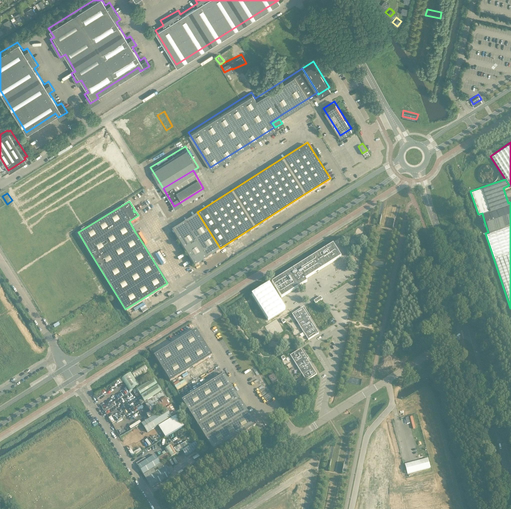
[(220,248),(197,212),(171,228),(194,264),(220,248)]
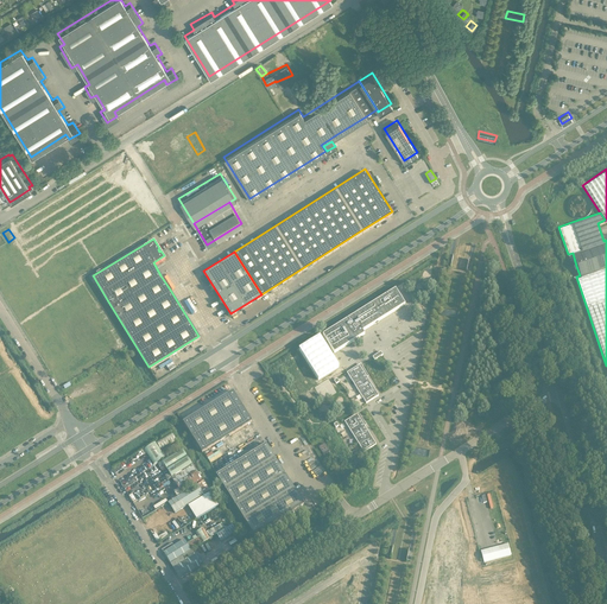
[(394,286),(322,331),(333,350),(364,331),(361,328),(404,302),(394,286)]
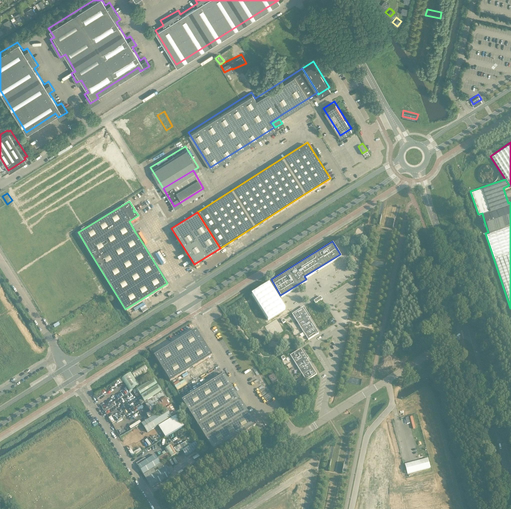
[(384,266),(386,260),(371,257),(369,263),(384,266)]
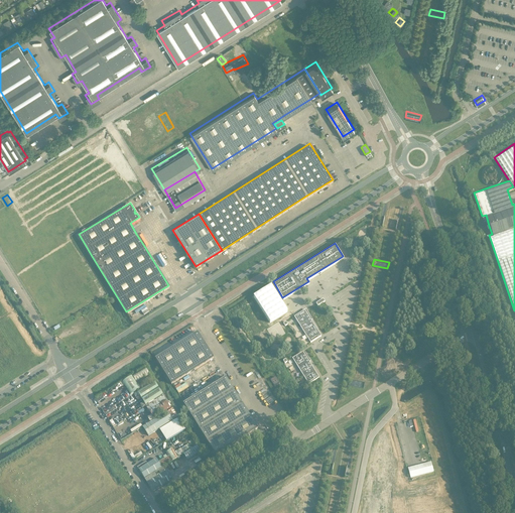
[(270,283),(253,294),(269,321),(286,309),(270,283)]
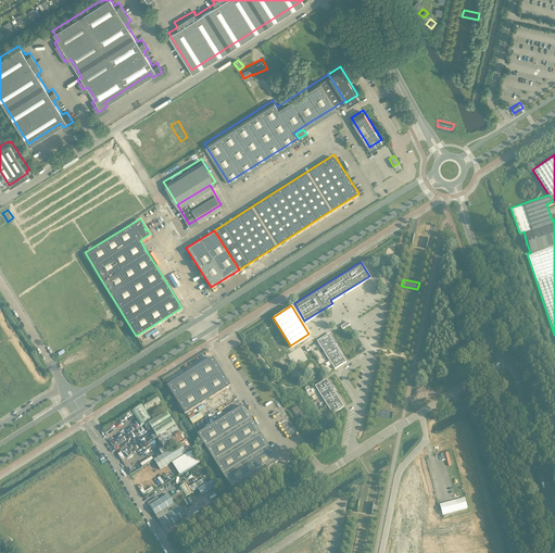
[(327,331),(316,339),(333,366),(345,360),(335,342),(327,331)]
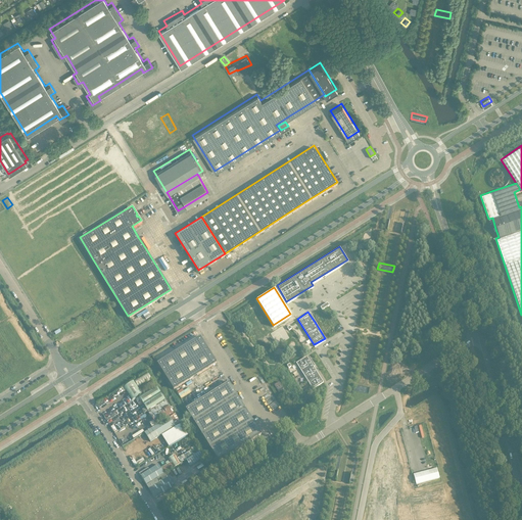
[(216,361),(208,348),(199,334),(156,361),(173,387),(216,361)]
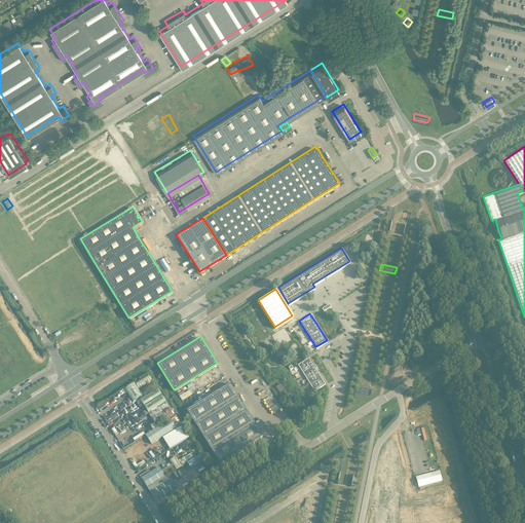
[(308,356),(297,363),(313,389),(325,382),(314,367),(308,356)]
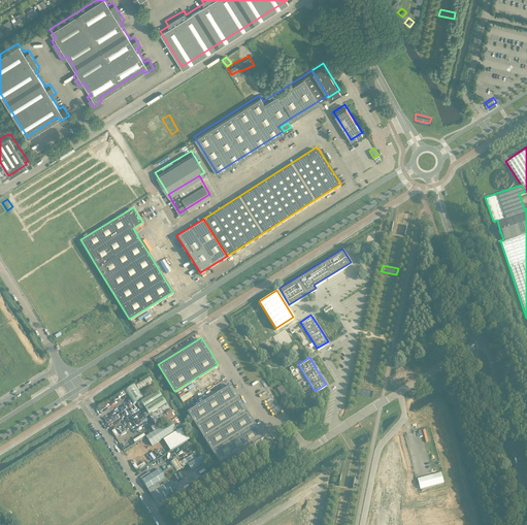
[(138,388),(151,381),(152,380),(147,373),(134,382),(138,388)]
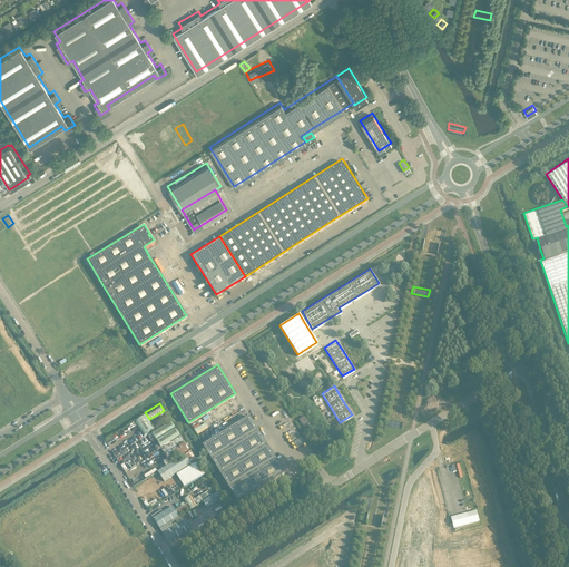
[(154,427),(167,418),(163,411),(149,419),(148,420),(154,427)]
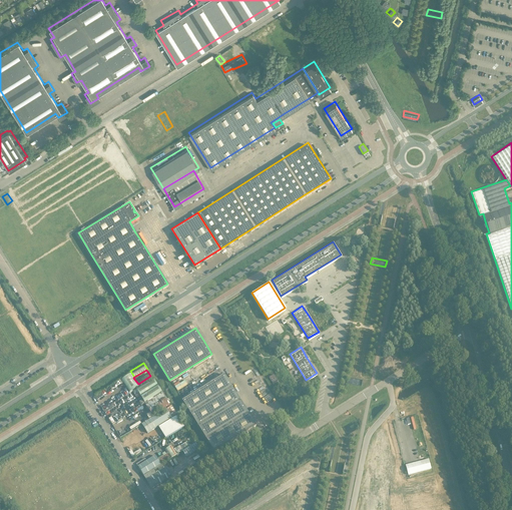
[(138,384),(133,378),(129,372),(120,378),(128,390),(138,384)]
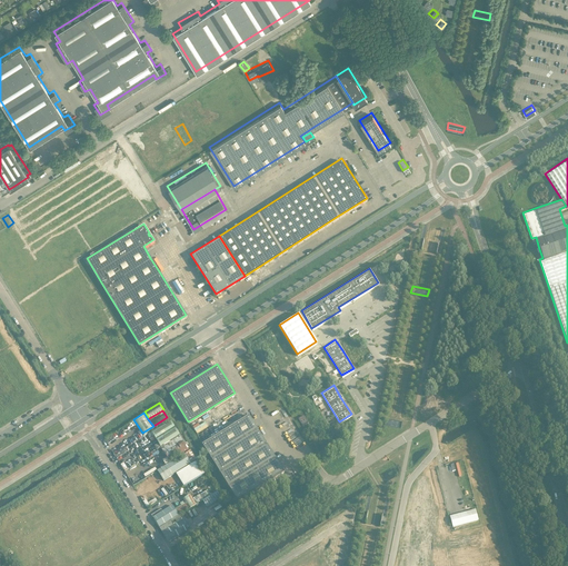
[(309,423),(302,413),(297,416),(304,426),(309,423)]
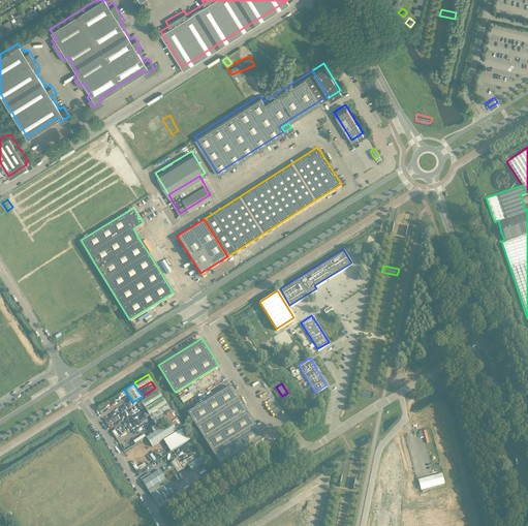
[(264,437),(254,423),(230,384),(187,411),(220,464),(264,437)]
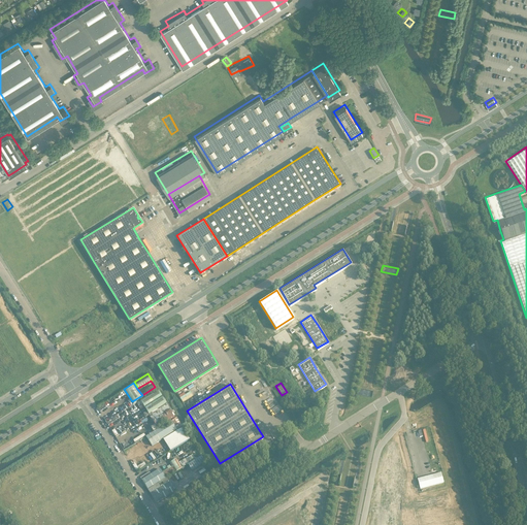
[(357,386),(356,392),(372,395),(373,389),(357,386)]
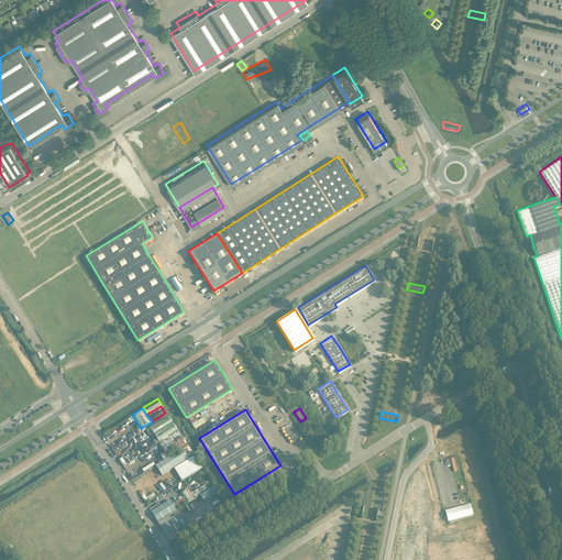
[(176,428),(167,414),(149,426),(157,440),(176,428)]
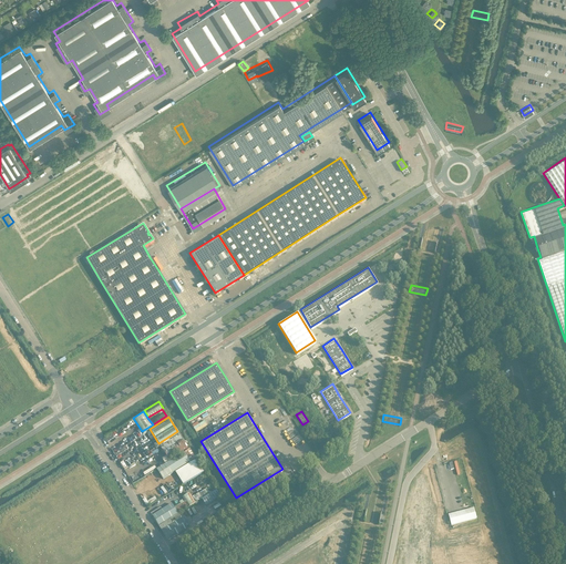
[(187,444),(178,431),(158,444),(162,449),(163,449),(168,458),(187,444)]
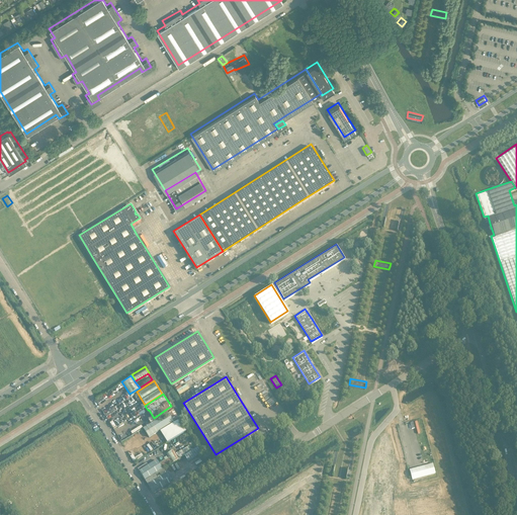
[(173,408),(167,411),(172,420),(178,416),(173,408)]
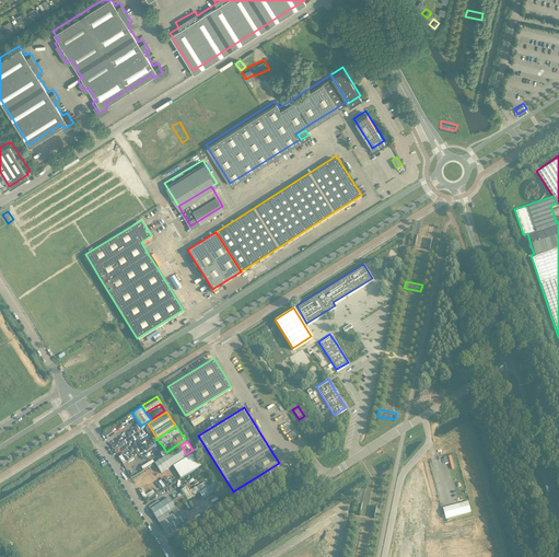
[(160,471),(186,454),(181,444),(154,461),(160,471)]
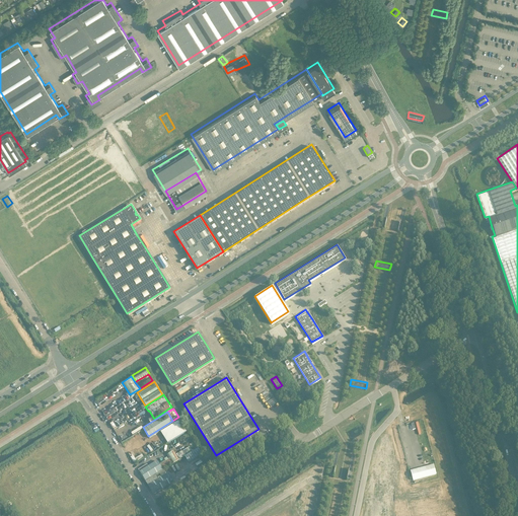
[(166,441),(186,429),(177,418),(159,430),(166,441)]
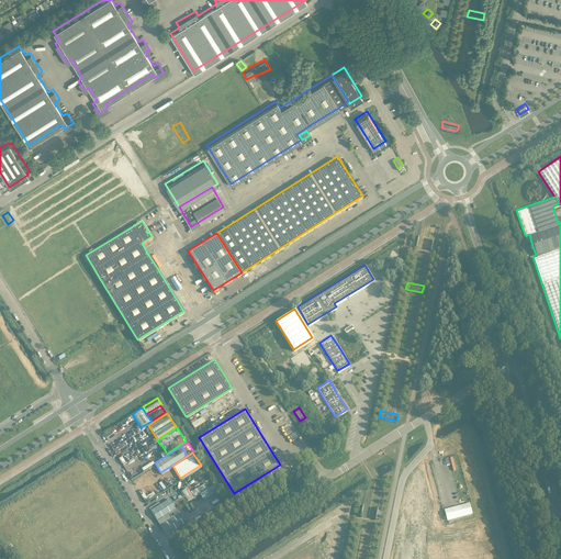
[(203,499),(217,489),(213,483),(200,492),(203,499)]
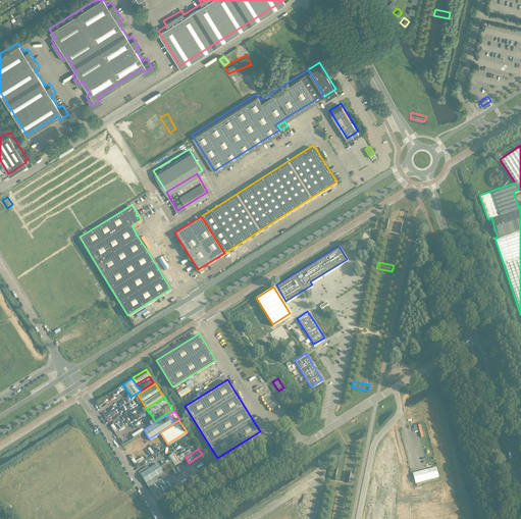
[(179,460),(173,451),(167,455),(172,464),(179,460)]
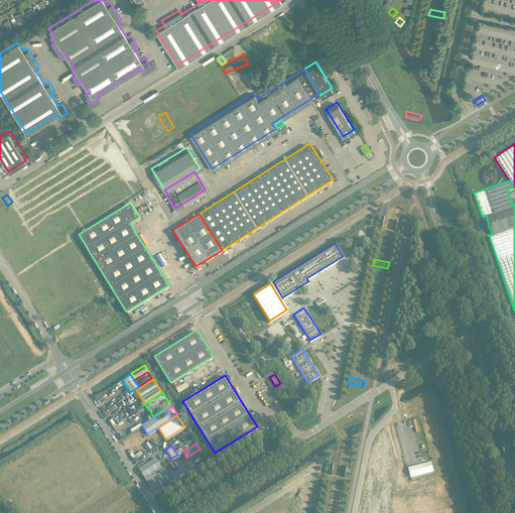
[(160,465),(169,459),(165,452),(156,458),(155,457),(146,462),(145,459),(136,465),(138,467),(143,476),(160,465)]
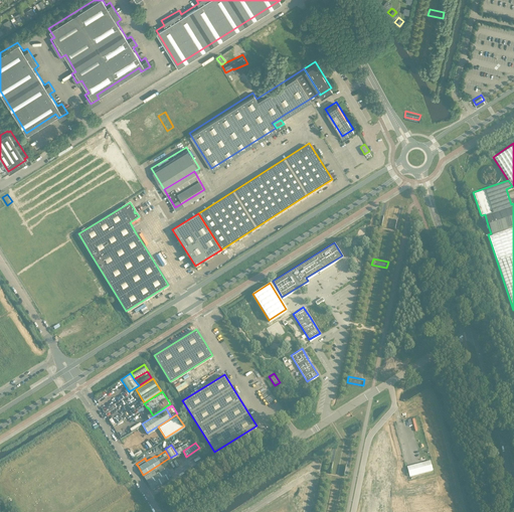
[(408,475),(432,468),(430,459),(420,461),(406,465),(408,475)]
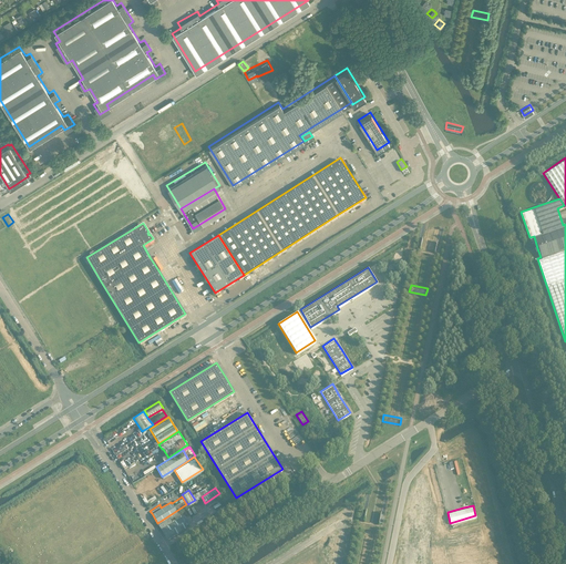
[(167,537),(186,525),(179,516),(172,521),(170,516),(158,523),(167,537)]
